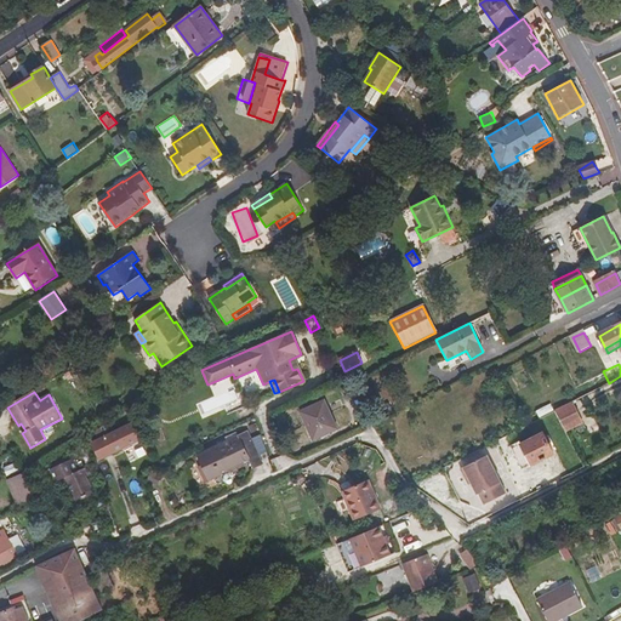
[(201,412),(220,405),(216,397),(199,404),(201,412)]
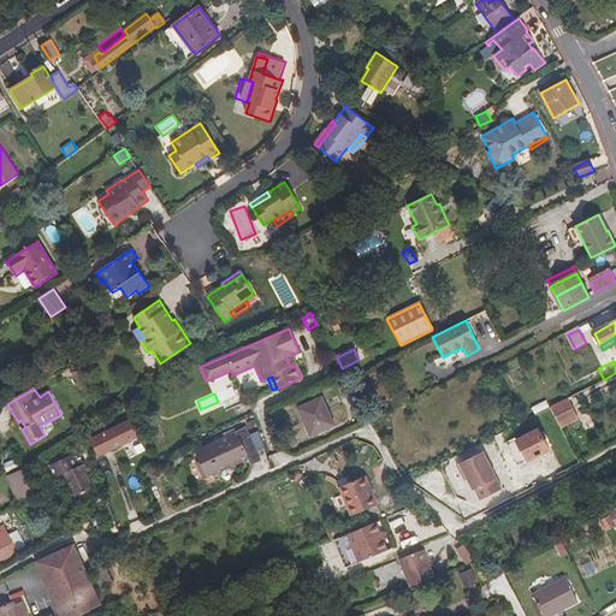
[(298,408),(312,436),(335,426),(321,398),(298,408)]
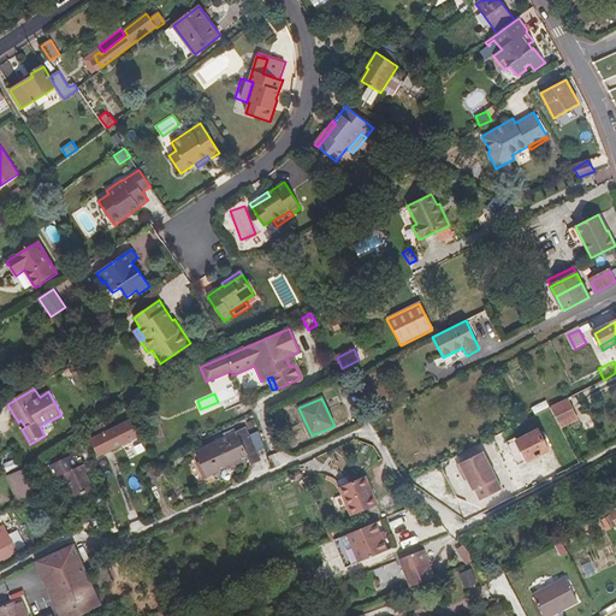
[(567,398),(551,407),(561,427),(578,419),(567,398)]
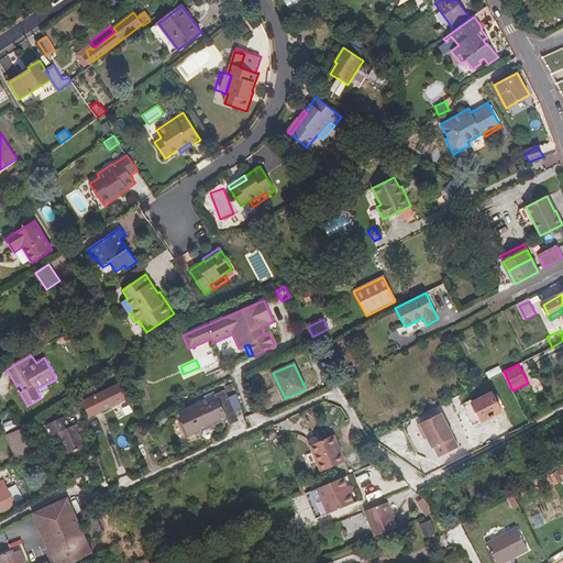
[(488,377),(501,373),(499,366),(486,371),(488,377)]
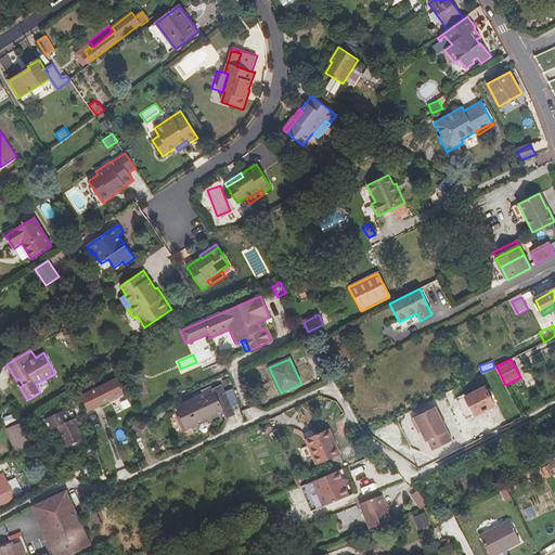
[(90,410),(125,392),(118,378),(84,396),(90,410)]
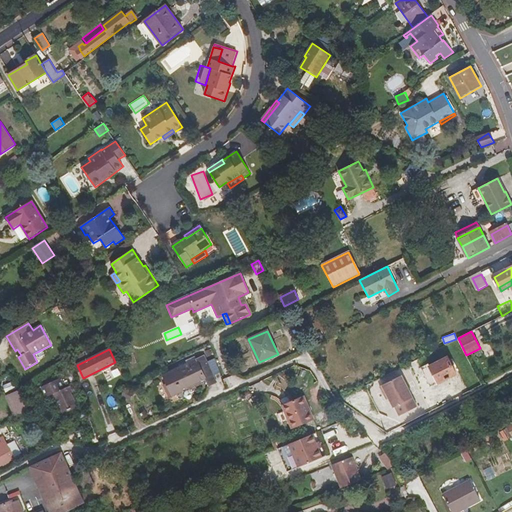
[(216,382),(204,355),(162,375),(172,397),(184,392),(183,389),(205,379),(208,386),(216,382)]
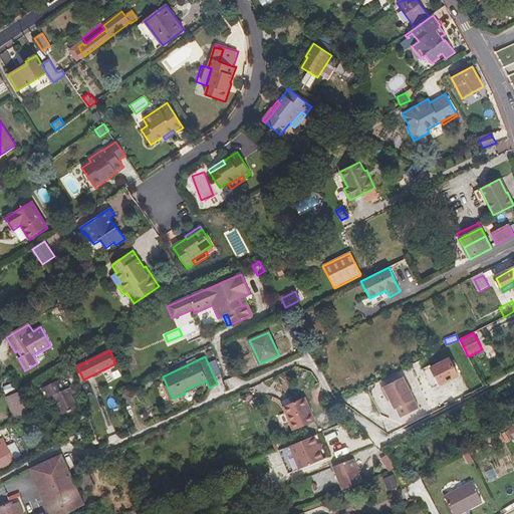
[(458,375),(449,358),(424,371),(433,389),(458,375)]
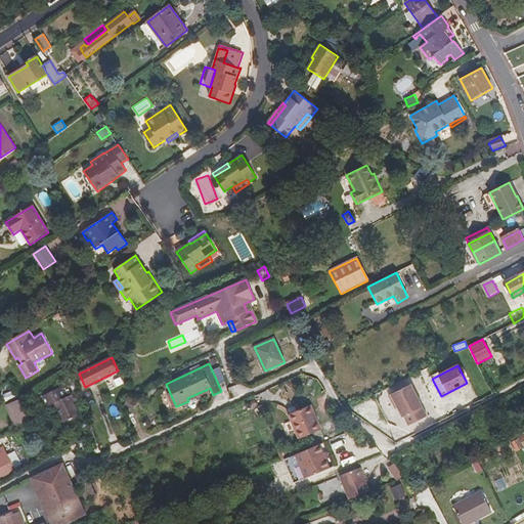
[(410,386),(391,395),(397,408),(402,418),(403,418),(408,427),(426,418),(410,386)]
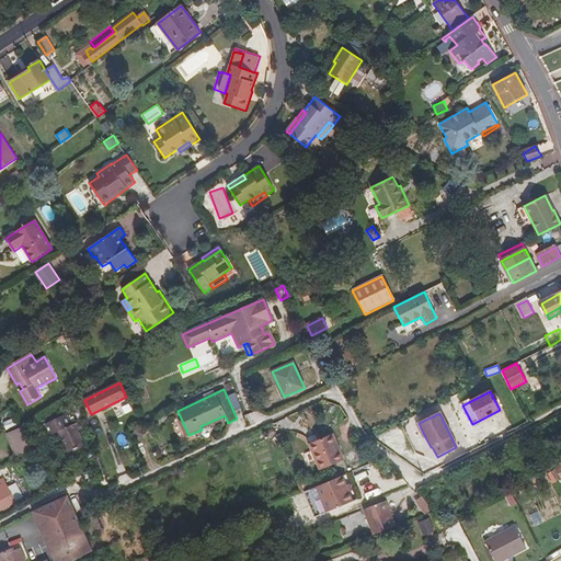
[(70,425),(66,414),(46,424),(52,435),(59,432),(69,454),(86,446),(79,431),(76,423),(70,425)]
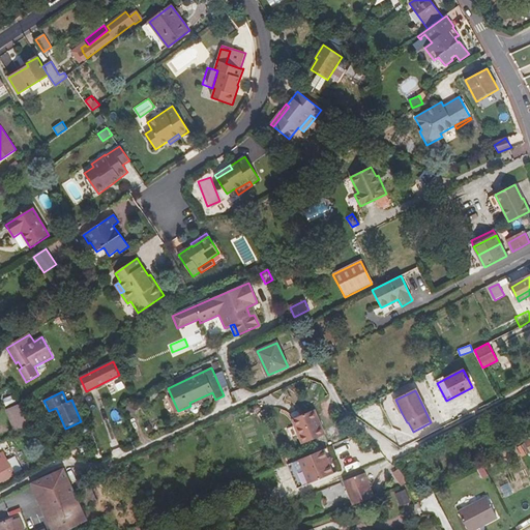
[(402,413),(395,400),(392,402),(400,414),(402,413)]
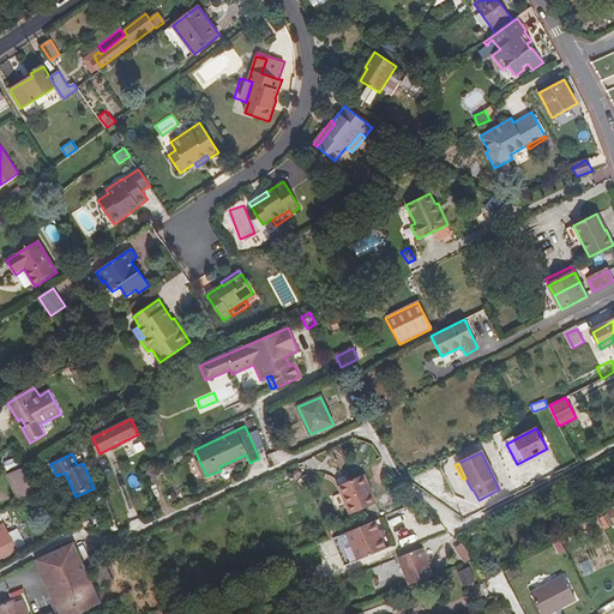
[(36,494),(25,467),(6,474),(17,501),(36,494)]
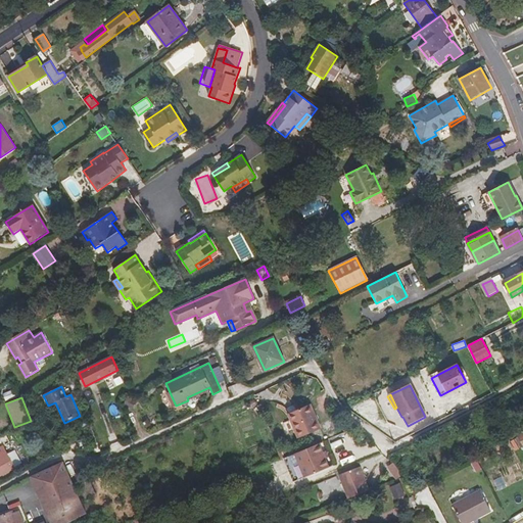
[(321,429),(311,403),(288,414),(298,438),(321,429)]
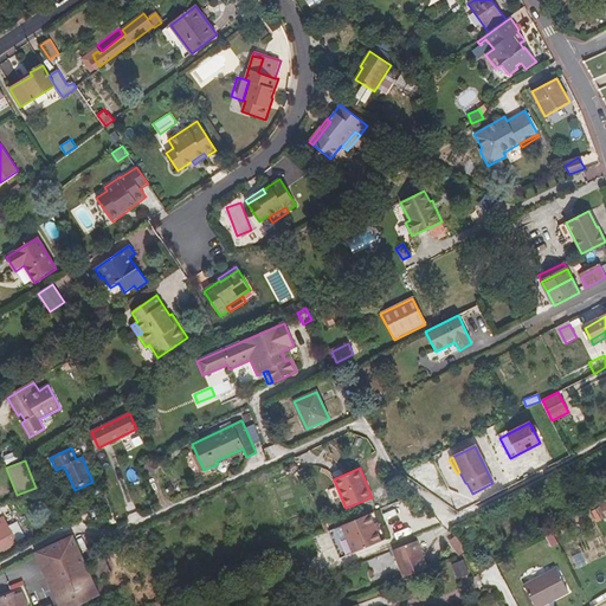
[(45,484),(40,469),(33,471),(39,487),(45,484)]
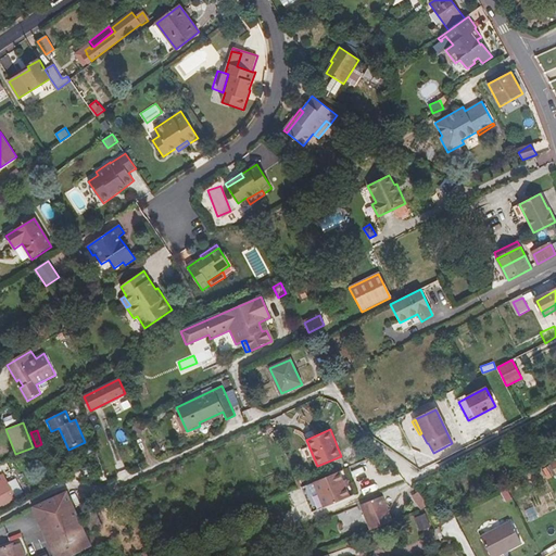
[(161,452),(158,445),(152,447),(155,455),(161,452)]
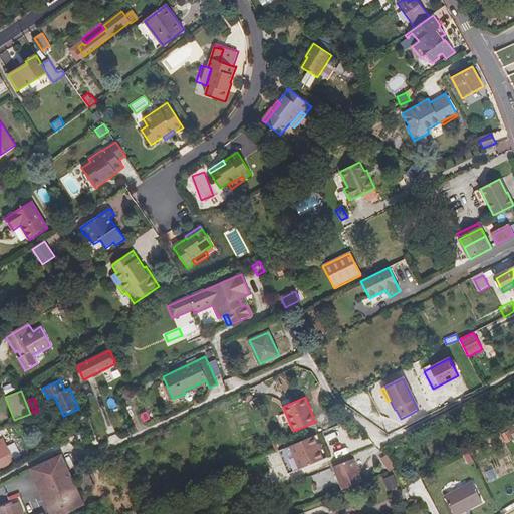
[(513,426),(509,418),(499,423),(503,431),(509,428),(513,426)]
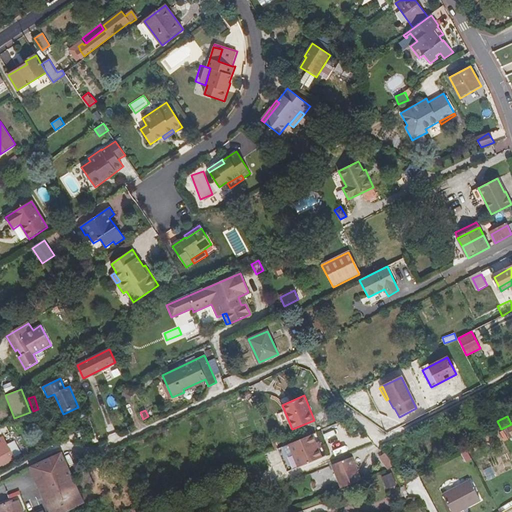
[(0,466),(15,458),(4,438),(10,435),(7,429),(0,432),(0,466)]
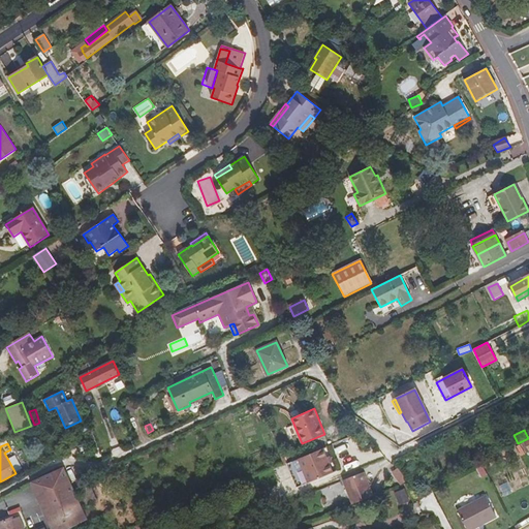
[(322,447),(299,458),(309,481),(333,471),(322,447)]
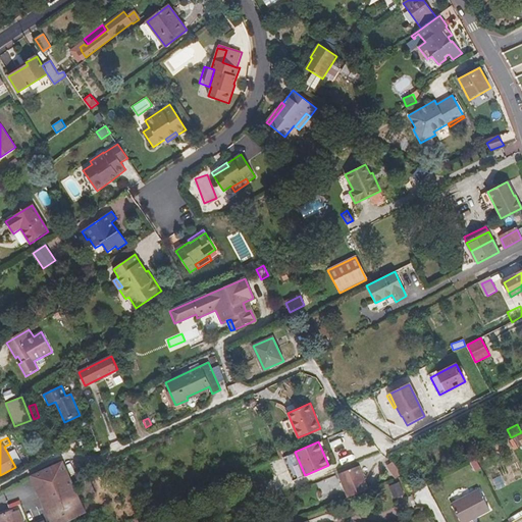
[(273,476),(285,473),(282,459),(270,462),(273,476)]
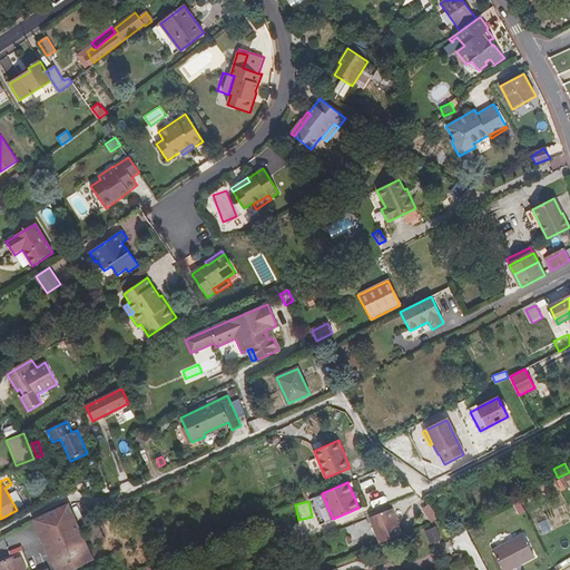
[(526,512),(520,502),(514,505),(520,516),(526,512)]
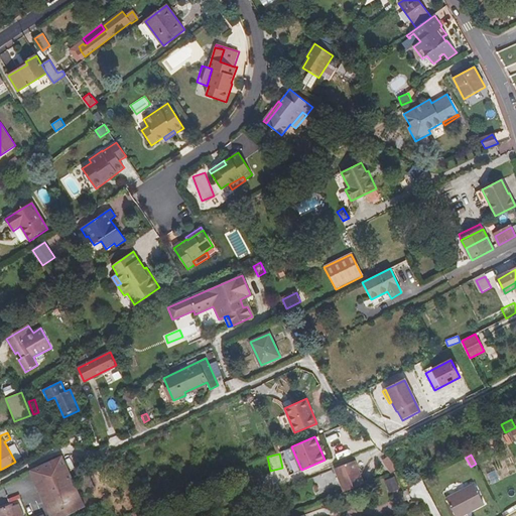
[(71,515),(86,509),(62,456),(30,471),(50,515),(71,515)]
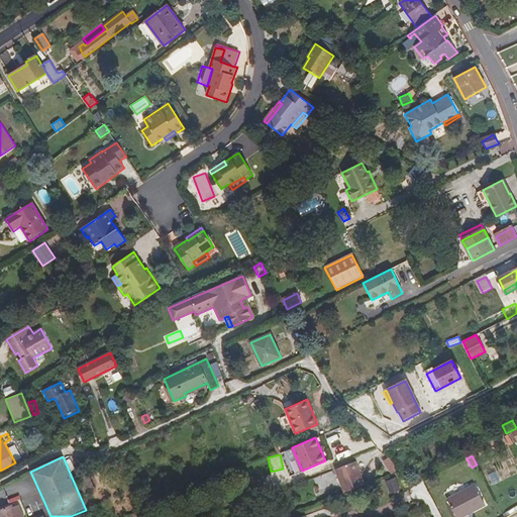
[(391,475),(398,470),(390,456),(383,460),(391,475)]
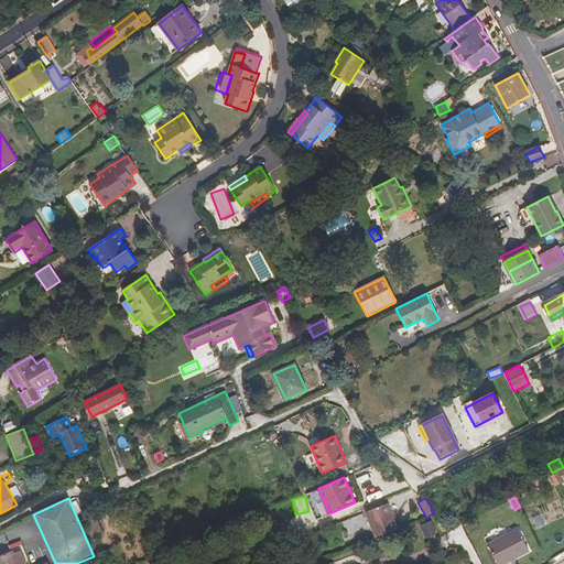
[(388,503),(366,512),(376,538),(398,529),(388,503)]
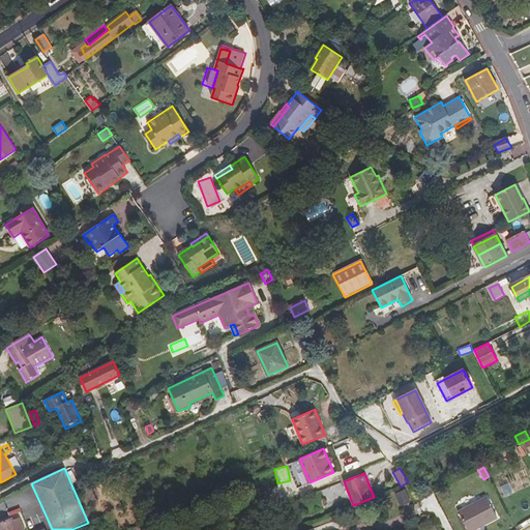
[(328,505),(348,499),(342,482),(323,490),(328,505)]
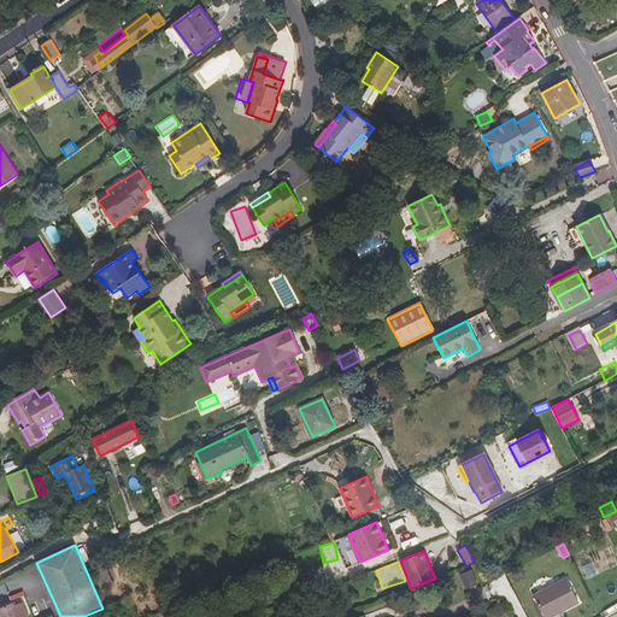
[(112,587),(105,568),(93,573),(101,593),(112,587)]
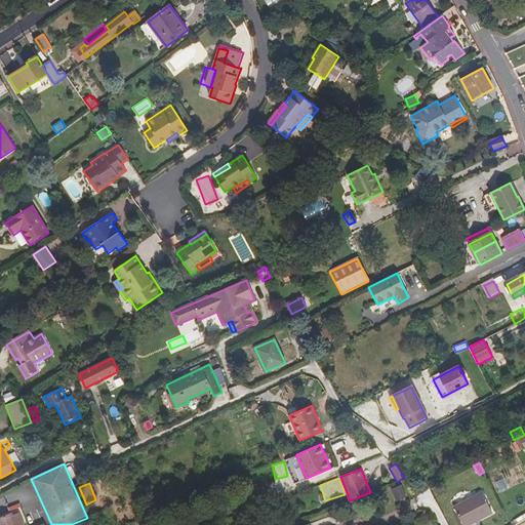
[(402,484),(391,488),(397,501),(407,496),(402,484)]
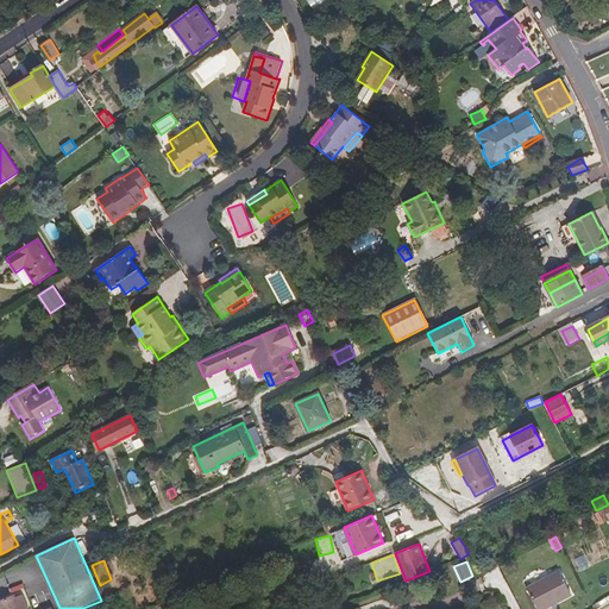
[(545,608),(571,596),(559,571),(527,589),(537,608),(545,608)]
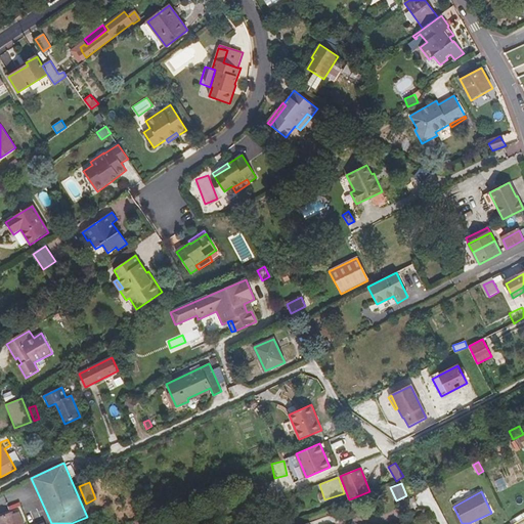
[(112,519),(107,510),(98,514),(102,523),(112,519)]
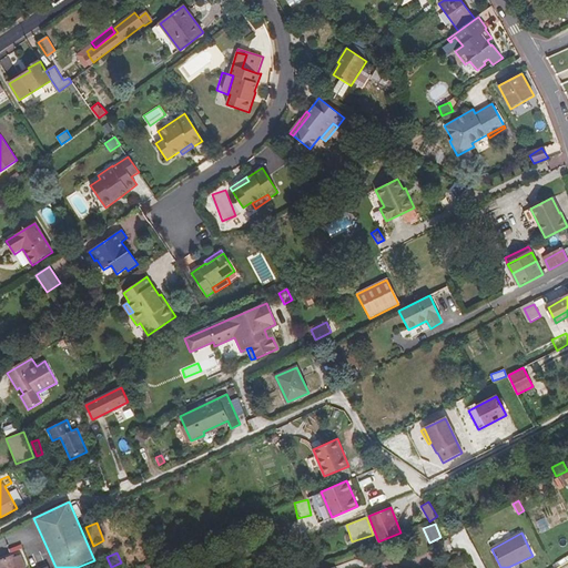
[(26,567),(20,555),(16,557),(14,557),(13,556),(12,557),(0,561),(0,567),(49,567),(48,567),(26,567)]
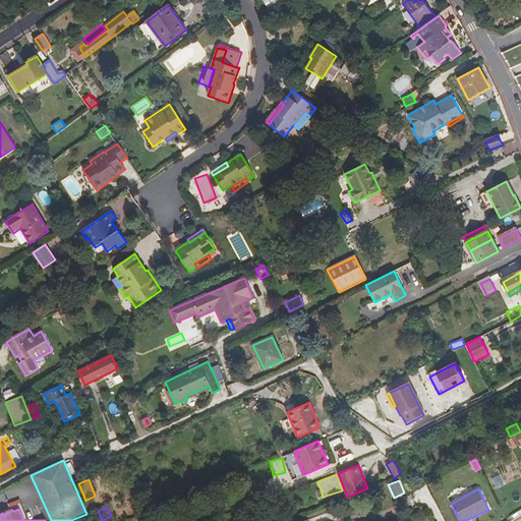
[(153,520),(149,512),(141,515),(134,518),(134,520),(153,520)]
